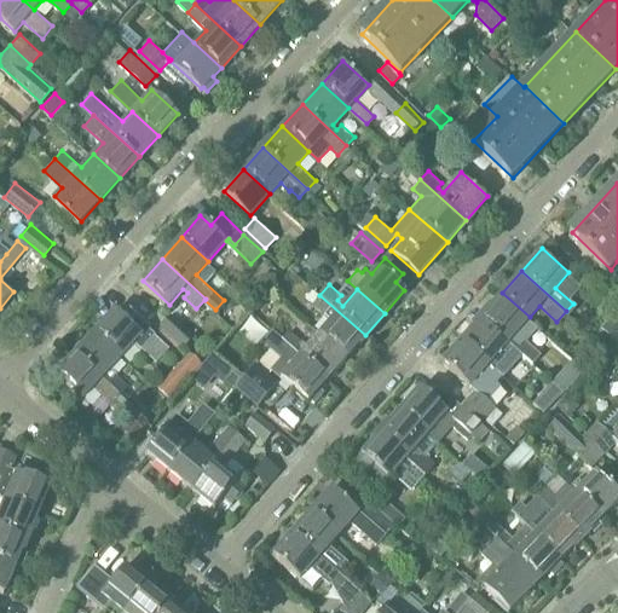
[(483,314),(529,354),(535,348),(525,340),(537,328),(527,319),(530,317),(502,293),(483,314)]
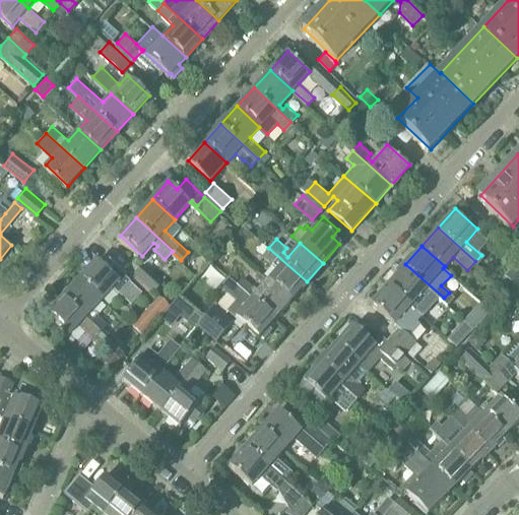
[(278,268),(267,279),(290,300),(307,281),(268,248),(262,254),(278,268)]
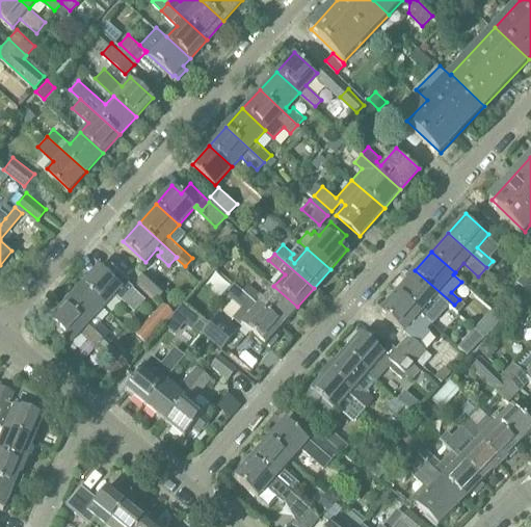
[(101,264),(83,283),(106,305),(117,292),(124,298),(135,285),(118,269),(113,275),(101,264)]
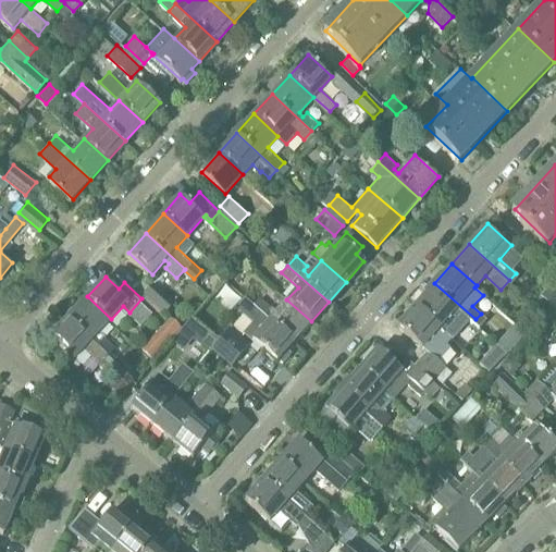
[(176,299),(157,281),(147,292),(167,310),(176,299)]
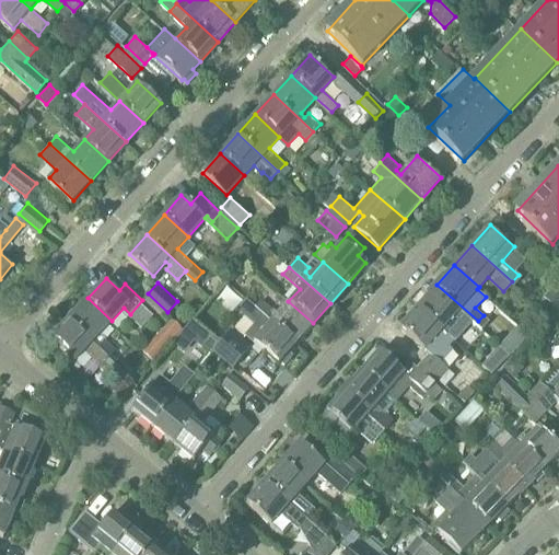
[(469,331),(478,321),(437,285),(420,304),(444,326),(453,316),(469,331)]
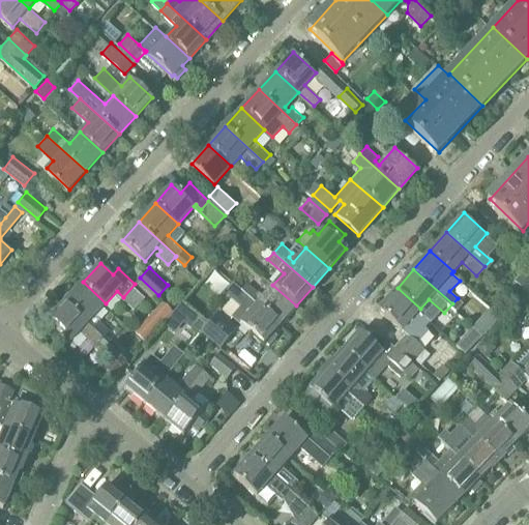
[(248,281),(240,290),(280,324),(296,305),(272,285),(264,295),(248,281)]
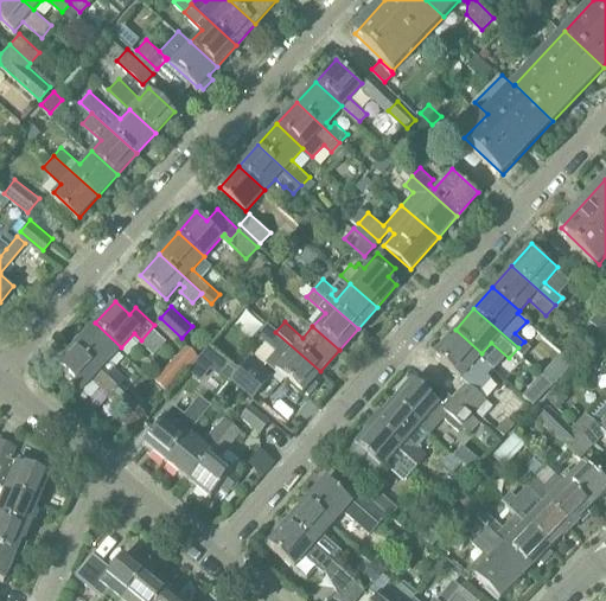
[(95,323),(76,344),(120,384),(127,376),(109,360),(121,347),(95,323)]
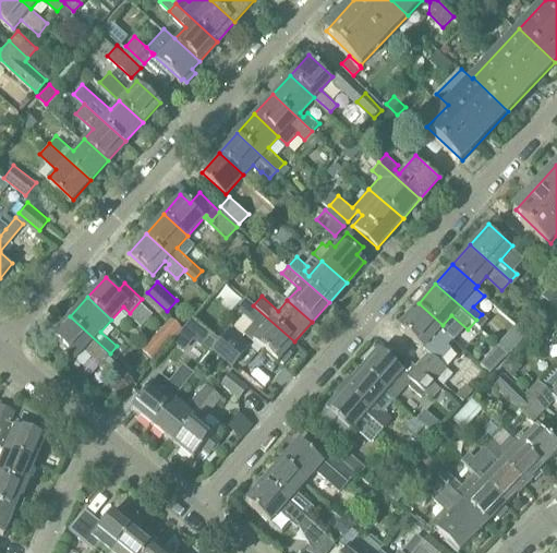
[(287,350),(294,341),(253,305),(244,298),(235,308),(252,322),(244,331),(249,334),(278,360),(279,360),(282,362),(290,353),(287,350)]
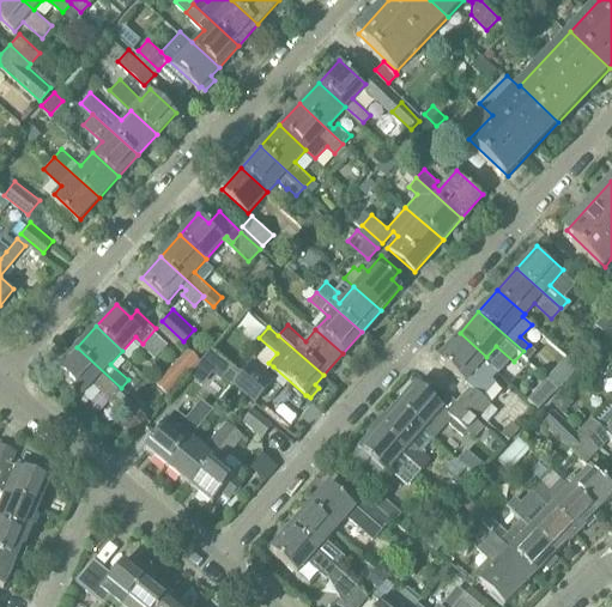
[(485,358),(486,357),(460,333),(441,354),(473,383),(462,395),(480,413),(488,419),(497,407),(484,394),(496,381),(491,377),(498,370),(485,358)]
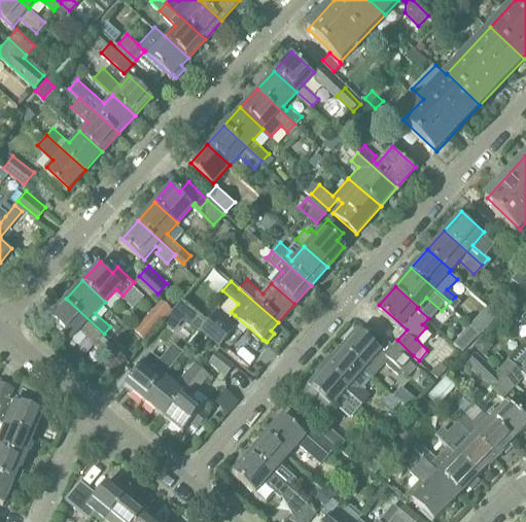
[(523,305),(516,297),(502,310),(511,317),(523,305)]
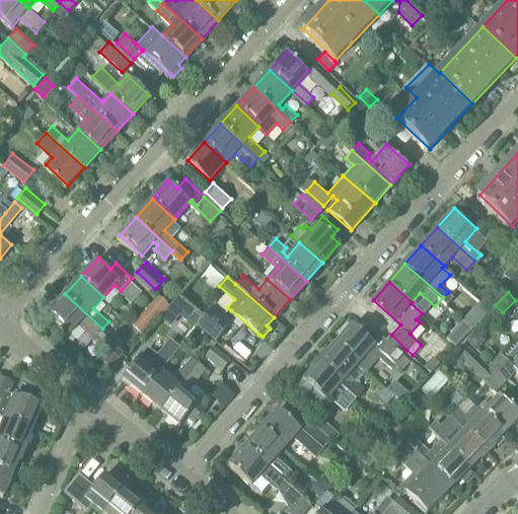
[(103,359),(113,367),(126,351),(118,344),(102,328),(65,294),(48,312),(70,333),(81,321),(95,335),(94,337),(109,351),(103,359)]
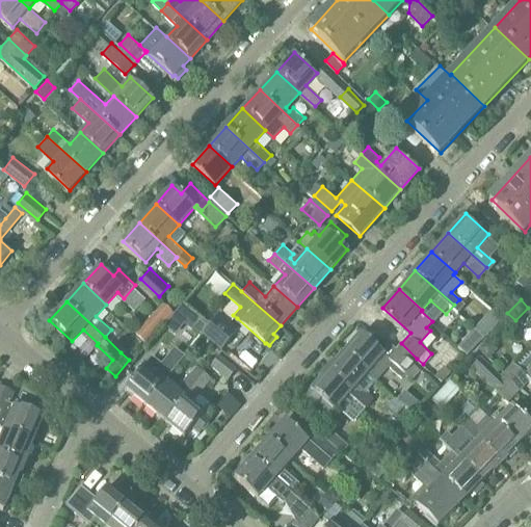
[(174,311),(163,301),(135,332),(145,342),(174,311)]
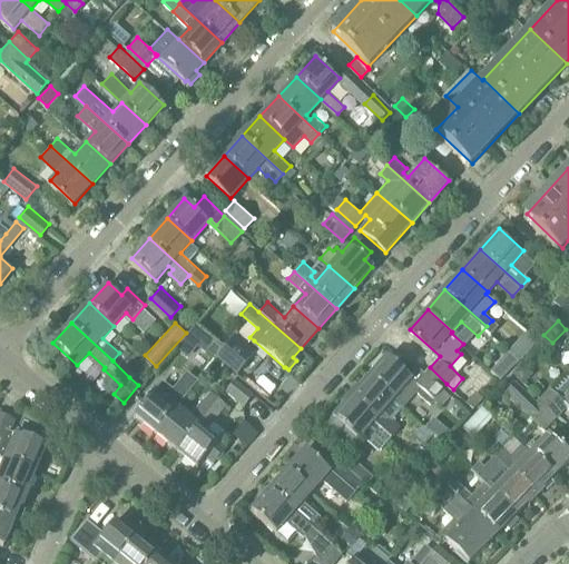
[(214,339),(194,324),(186,334),(205,350),(214,339)]
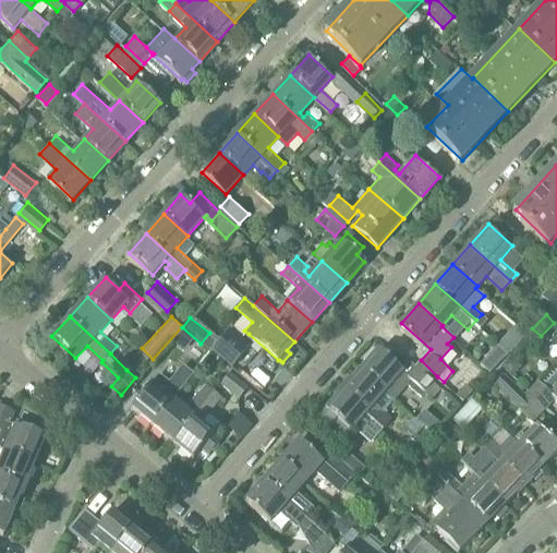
[(241,356),(251,344),(233,328),(222,340),(241,356)]
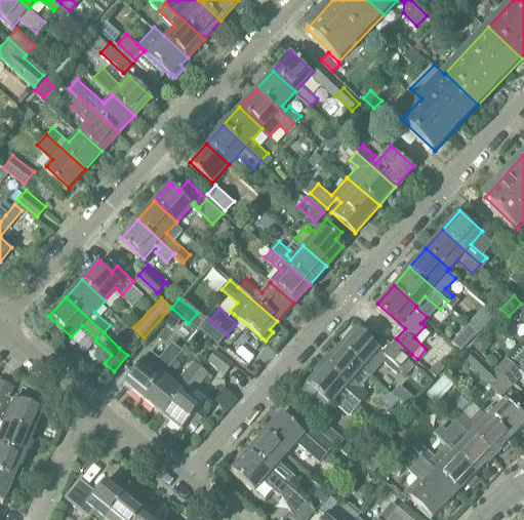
[(468,322),(451,340),(460,349),(477,331),(468,322)]
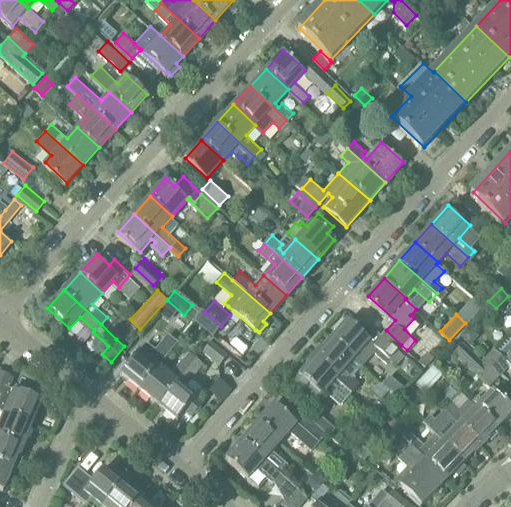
[(337,330),(331,337),(361,364),(378,346),(390,356),(397,348),(375,327),(367,336),(347,319),(346,321),(341,317),(333,327),(337,330)]
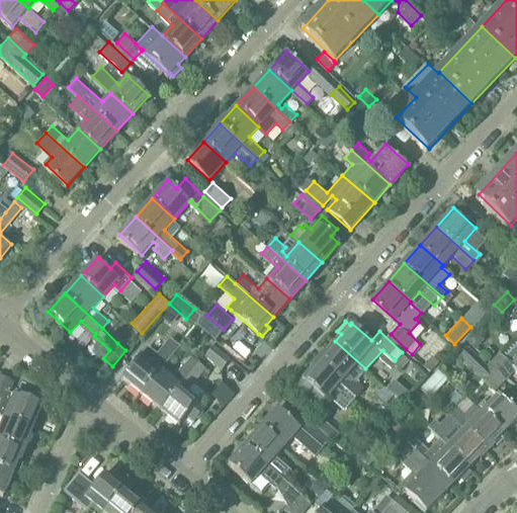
[(143,391),(162,367),(180,345),(169,336),(157,352),(148,345),(123,375),(143,391)]
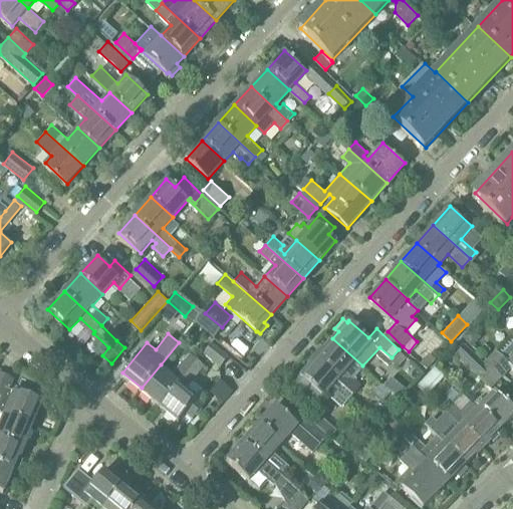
[(512,334),(498,350),(507,359),(511,363),(512,365),(512,334)]
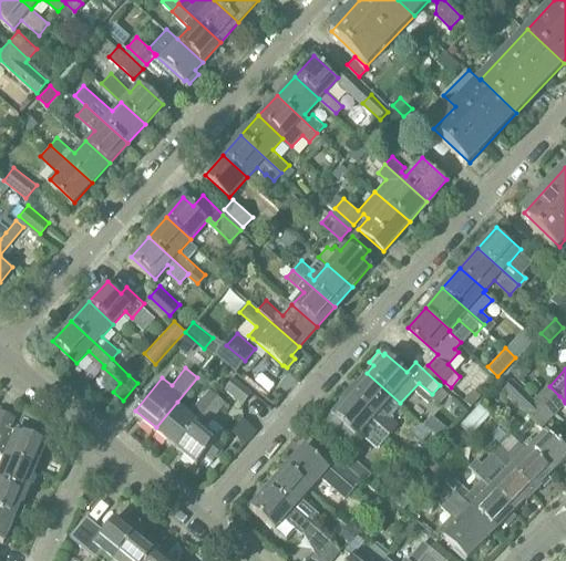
[(349,394),(391,432),(399,423),(390,415),(400,403),(367,373),(349,394)]
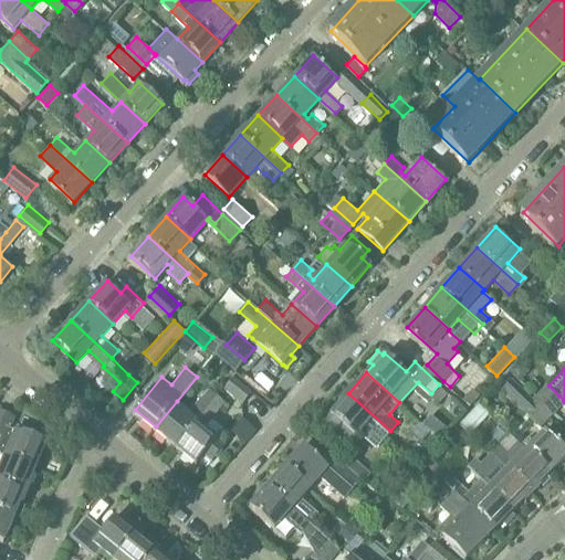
[(223,387),(242,402),(252,390),(233,374),(223,387)]
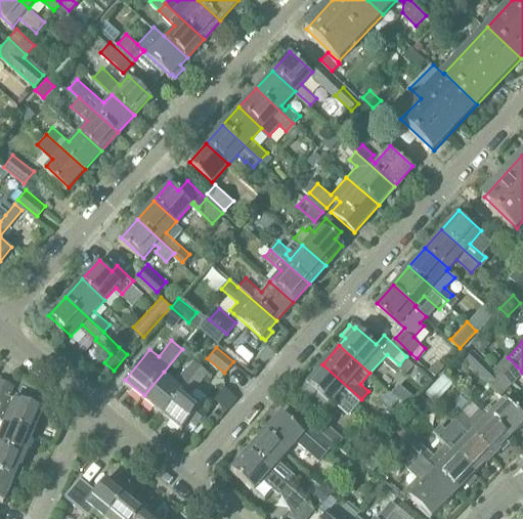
[(483,379),(484,378),(500,392),(509,384),(473,349),(464,359),(483,379)]
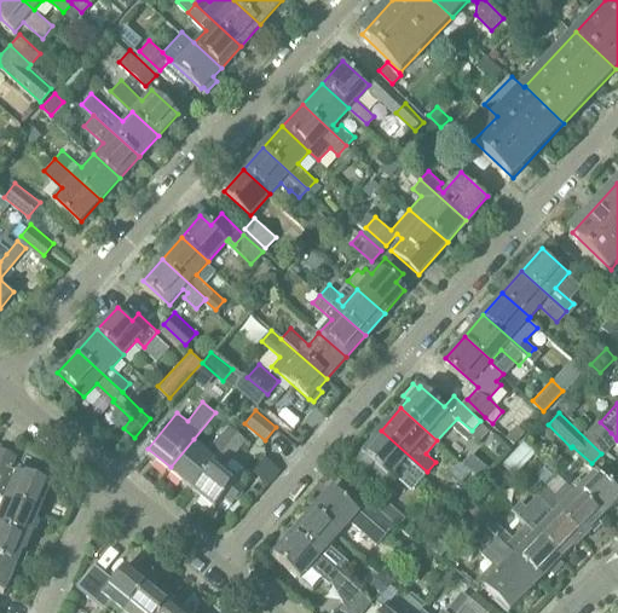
[(598,420),(587,431),(606,449),(616,438),(611,433),(600,422),(598,420)]
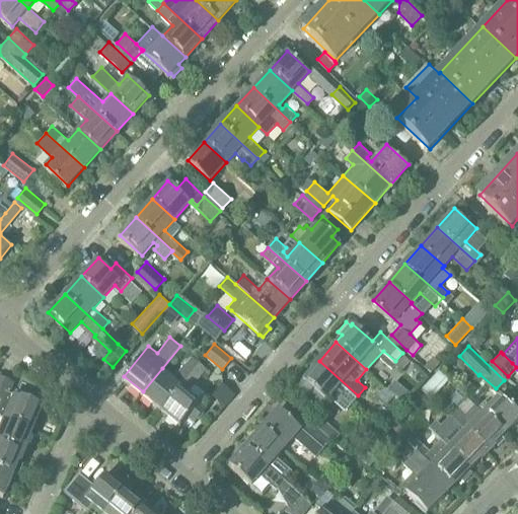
[(162,407),(197,364),(199,362),(192,356),(188,361),(174,377),(162,368),(143,391),(162,407)]
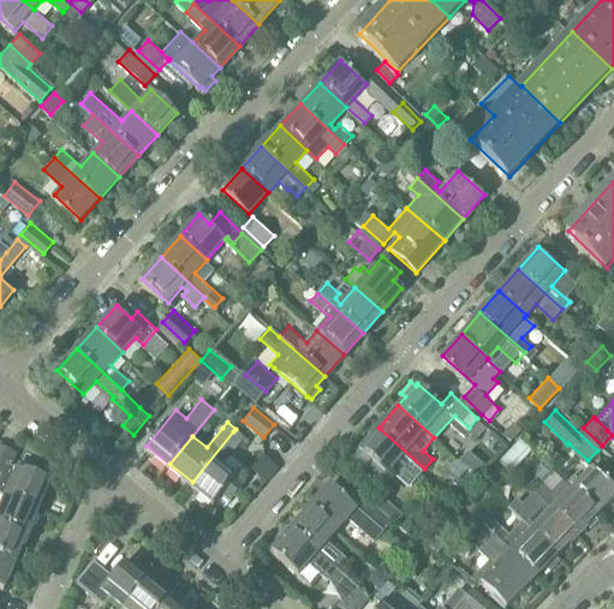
[(422,471),(424,469),(379,428),(351,460),(377,484),(389,470),(409,485),(422,471)]
